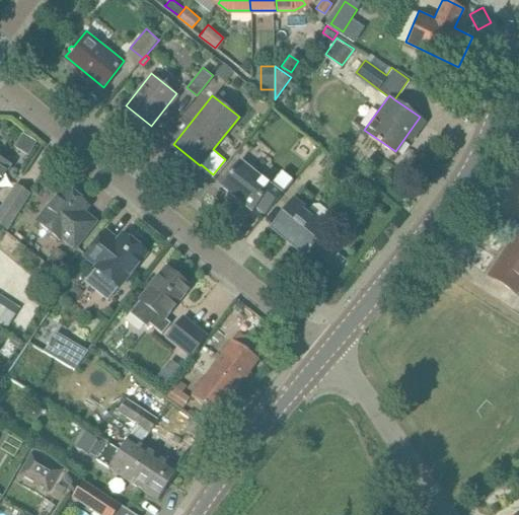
[(0,178),(3,175),(10,163),(0,156),(0,178)]
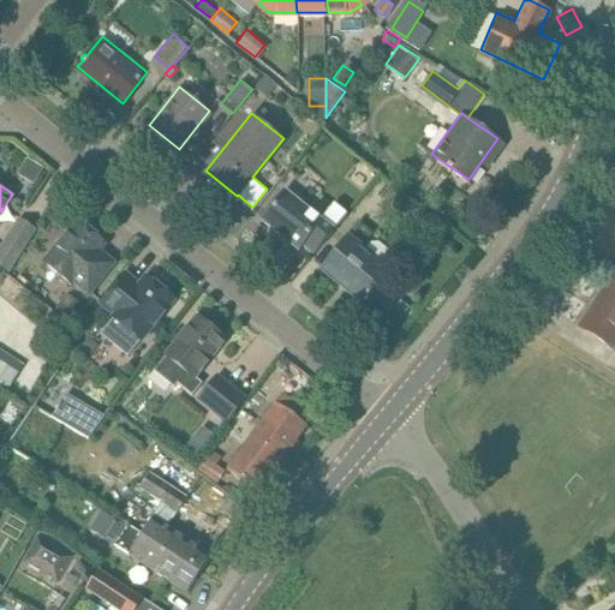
[(285,190),(262,217),(298,246),(303,240),(315,250),(346,210),(334,201),(321,217),(285,190)]
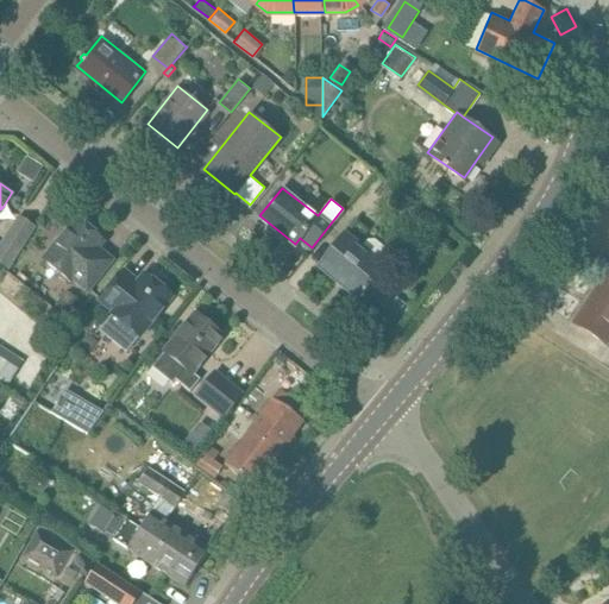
[(36,225),(19,214),(0,243),(0,260),(8,266),(36,225)]
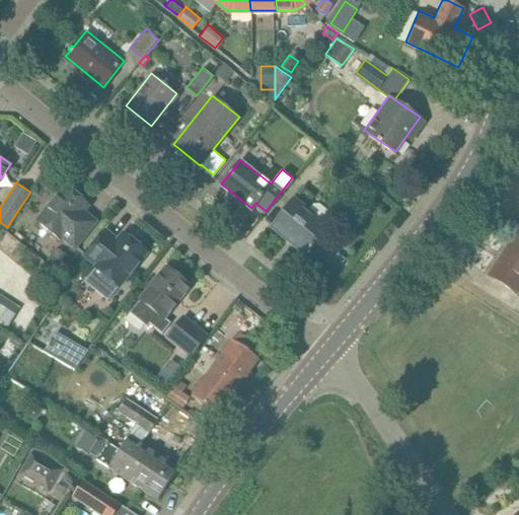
[(67,186),(65,185),(36,219),(61,238),(62,236),(75,246),(96,220),(83,210),(88,204),(78,195),(78,190),(71,184),(67,186)]
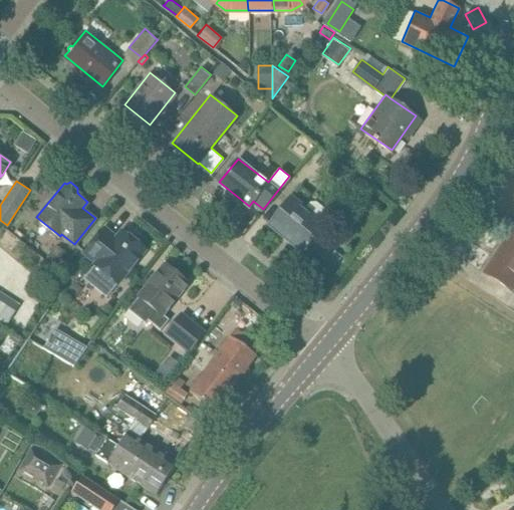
[(291,196),(269,222),(284,234),(286,232),(303,246),(301,248),(302,249),(329,216),(328,211),(316,200),(310,201),(305,208),(291,196)]
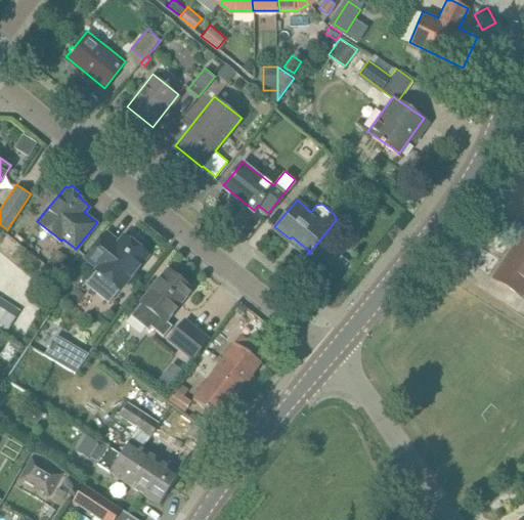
[(119,241),(106,229),(85,257),(97,267),(96,268),(96,269),(86,283),(108,300),(119,288),(120,288),(148,253),(125,233),(119,241)]
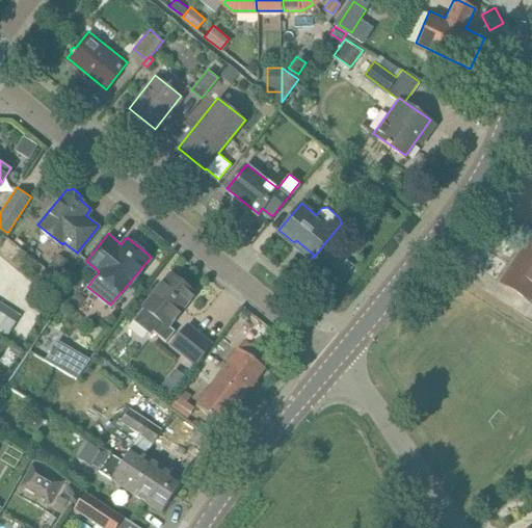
[(531,294),(531,240),(529,239),(516,258),(521,261),(506,283),(529,299),(531,294)]
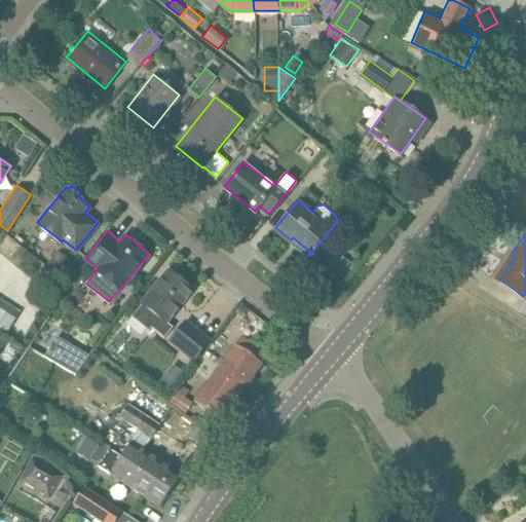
[(59,249),(48,261),(63,273),(73,261),(59,249)]
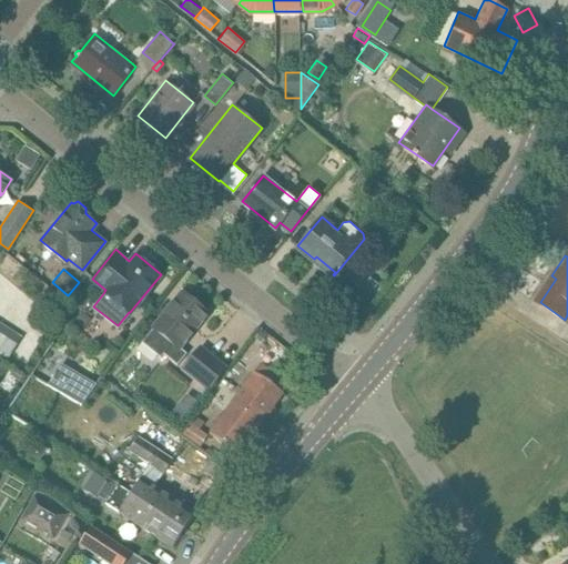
[(378,283),(363,270),(353,282),(368,295),(378,283)]
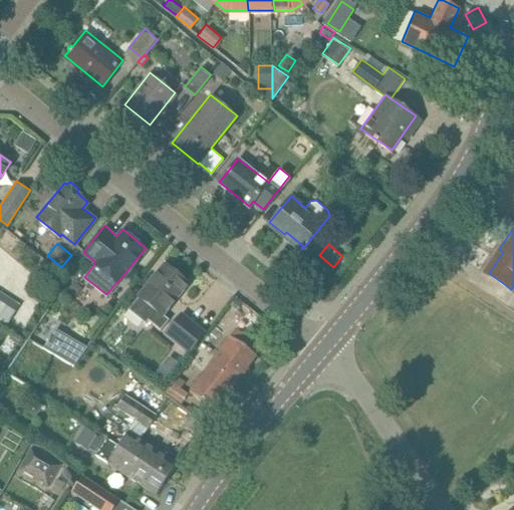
[(78,271),(68,263),(63,270),(72,277),(78,271)]
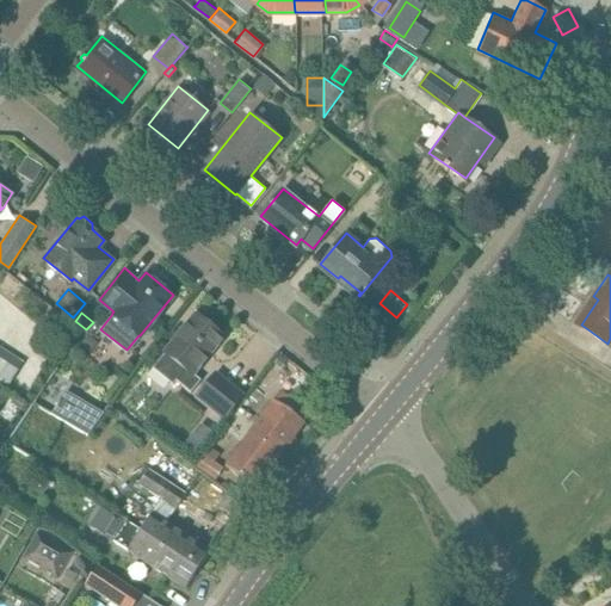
[(223,335),(195,313),(153,365),(173,382),(177,378),(191,390),(201,377),(193,371),(223,335)]
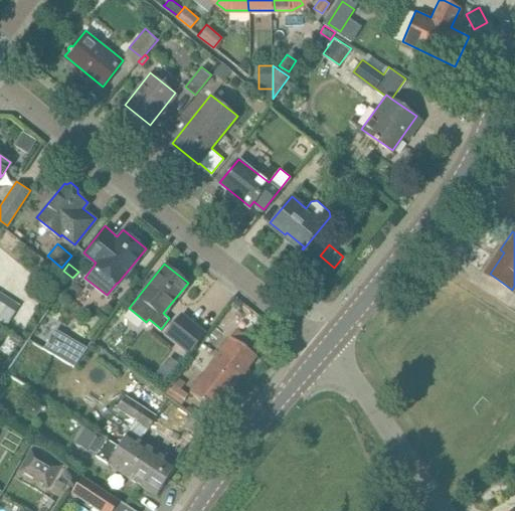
[(20,303),(0,289),(0,317),(8,323),(20,303)]
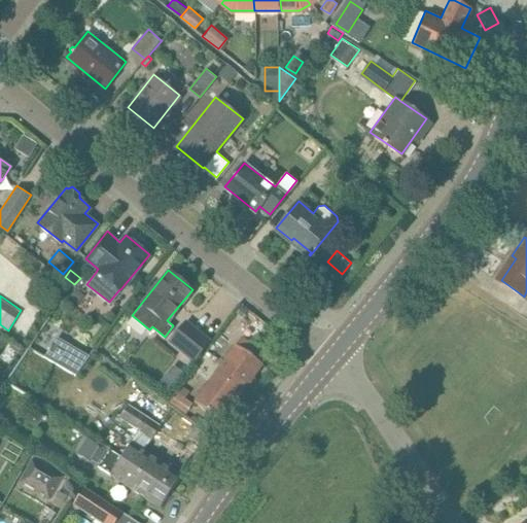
[(210,339),(186,320),(169,342),(192,361),(210,339)]
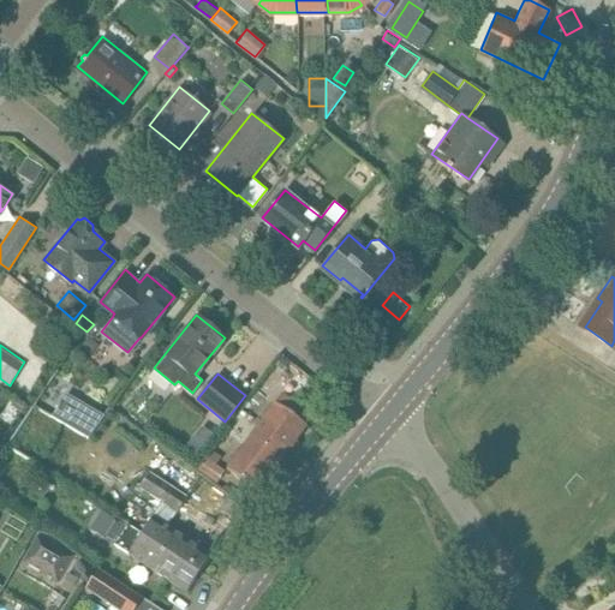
[(306,423),(275,400),(261,419),(227,467),(258,489),(306,423)]
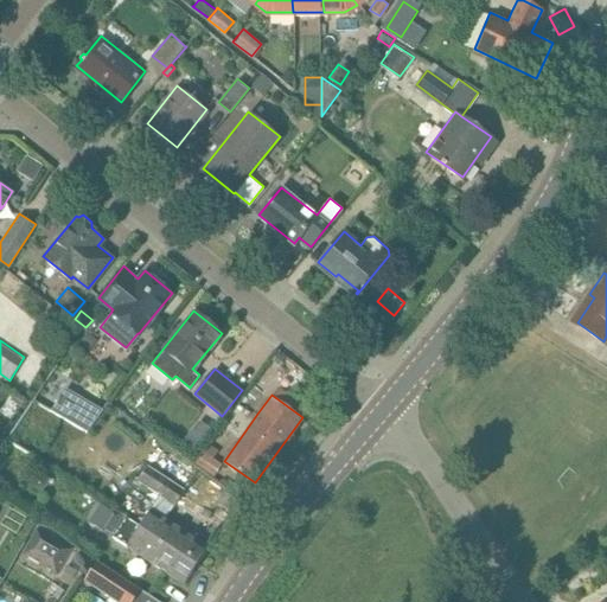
[(100,414),(70,396),(59,414),(88,430),(100,414)]
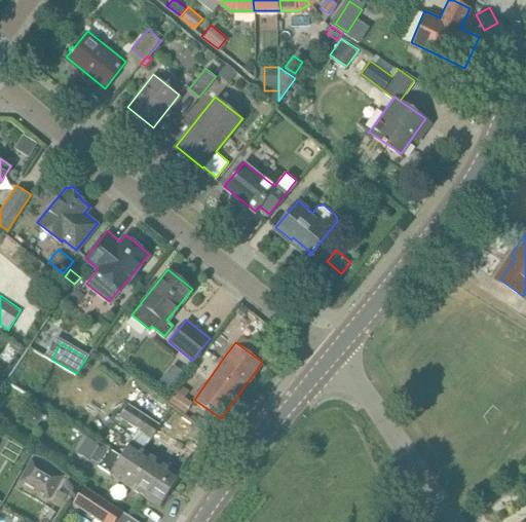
[(181,382),(170,400),(186,411),(193,401),(185,396),(190,388),(181,382)]
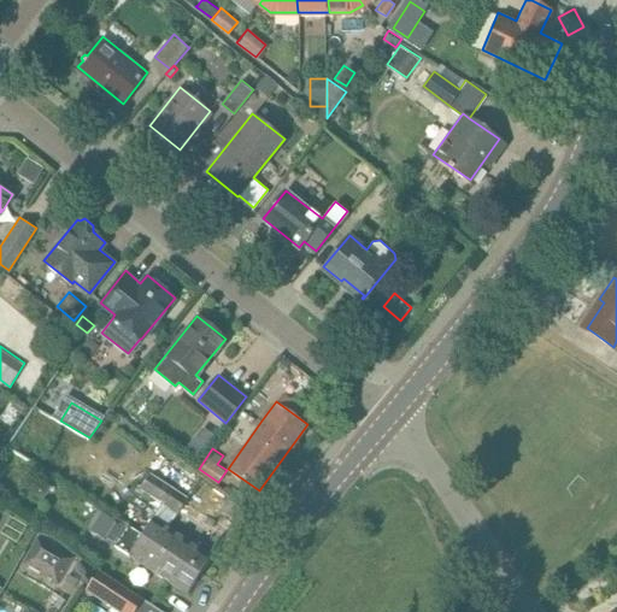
[(192,542),(169,528),(188,496),(148,472),(140,487),(163,501),(152,518),(151,517),(141,534),(200,572),(212,555),(192,542)]
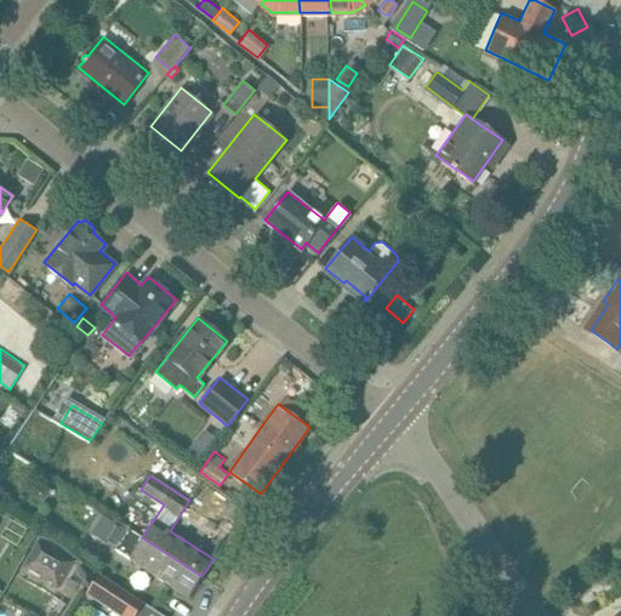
[(237,492),(223,512),(239,524),(254,505),(237,492)]
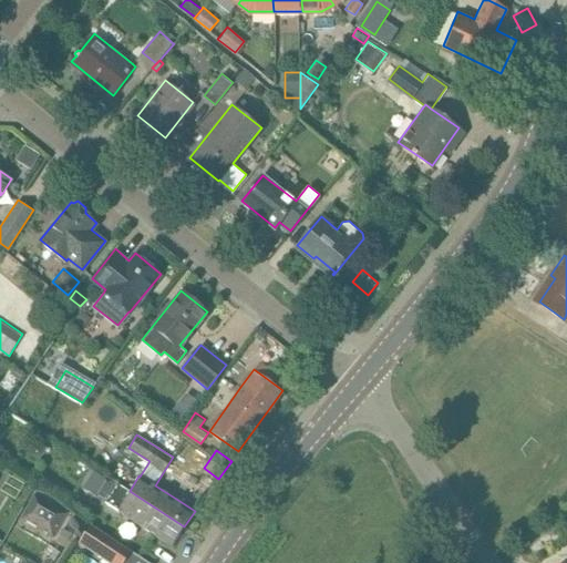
[(96,493),(98,491),(105,495),(113,483),(105,479),(106,477),(91,467),(80,483),(96,493)]
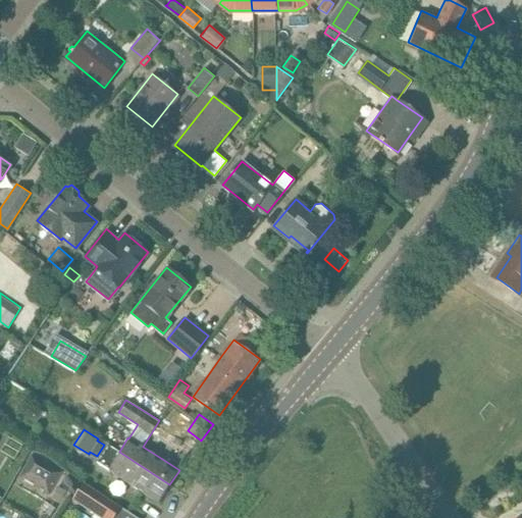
[(108,469),(142,489),(159,501),(169,484),(119,452),(107,445),(97,461),(108,469)]
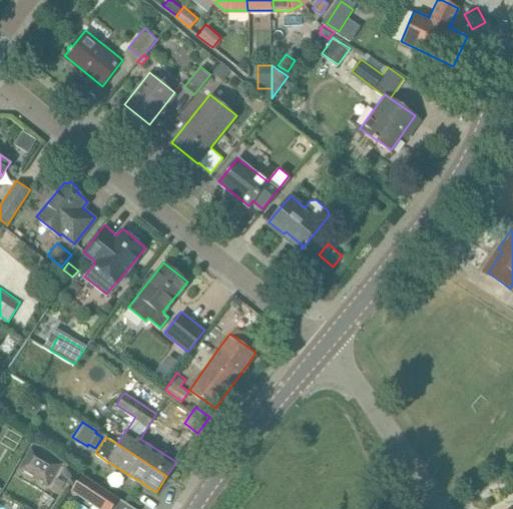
[(64,456),(70,447),(59,439),(53,448),(64,456)]
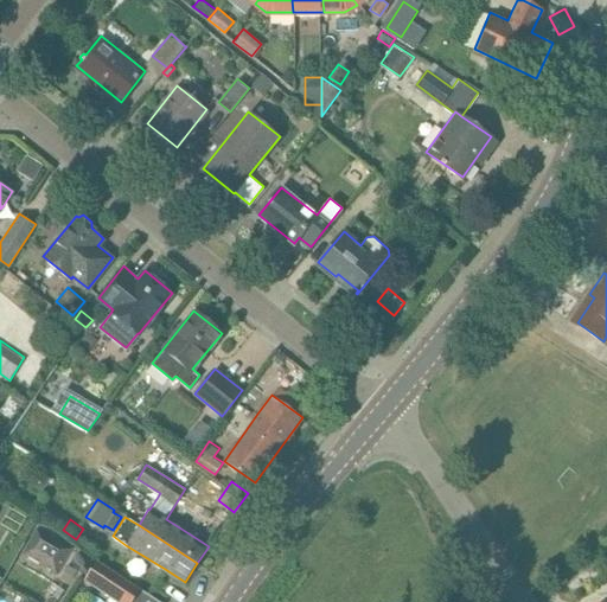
[(37,525),(21,552),(27,556),(29,555),(39,561),(38,562),(46,567),(46,565),(51,568),(51,569),(57,572),(72,545),(37,525)]
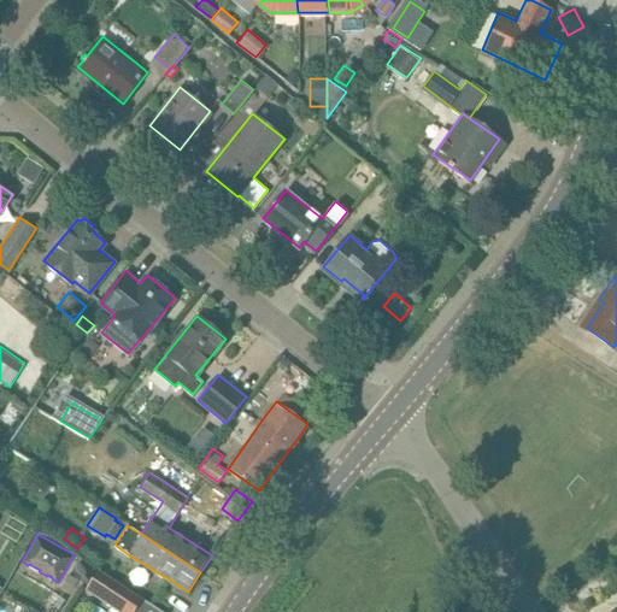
[(97,570),(87,584),(128,611),(129,611),(140,598),(97,570)]
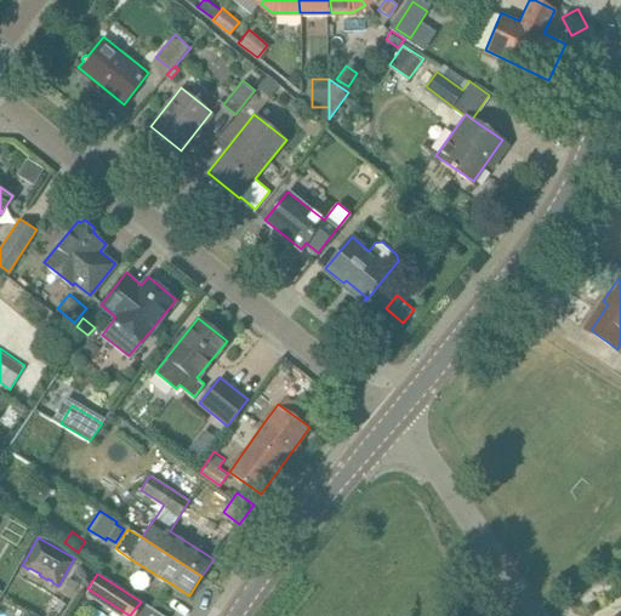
All buildings are outlined.
